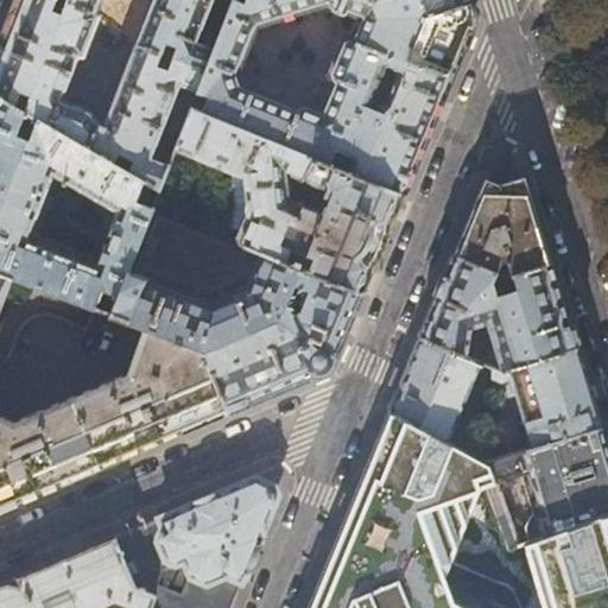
[(95,14),(59,0),(14,0),(1,35),(0,38),(0,97),(21,111),(32,116),(144,182),(159,191),(175,150),(157,144),(185,69),(133,49),(103,126),(97,124),(88,112),(61,100),(76,58),(83,57),(99,17),(95,14)]
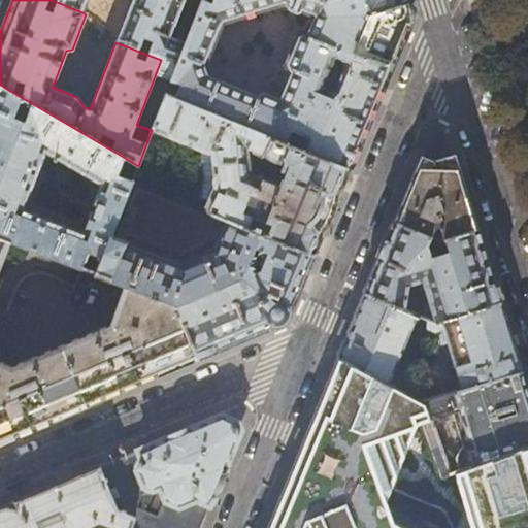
[(52,0),(83,12),(87,0),(131,0),(116,42),(161,60),(176,66),(186,43),(169,37),(183,0),(52,0)]
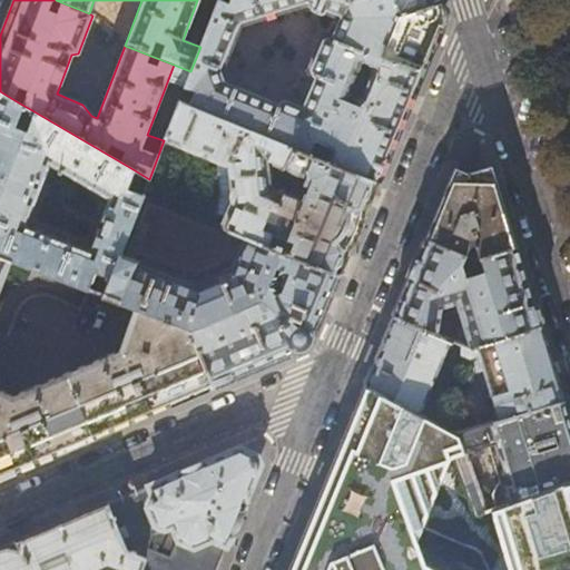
[(189,105),(310,155),(314,143),(333,150),(328,163),(376,182),(414,90),(441,26),(443,18),(442,7),(439,0),(229,0),(228,1),(224,0),(218,0),(200,47),(190,71),(185,86),(195,90),(189,105)]
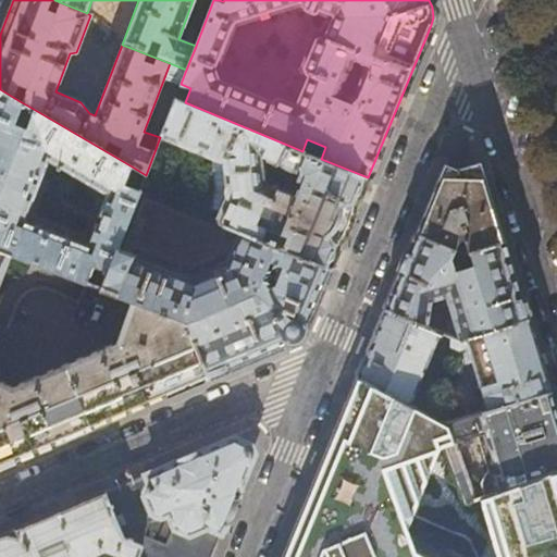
[(0,249),(12,254),(87,282),(95,264),(109,270),(118,249),(140,189),(125,183),(132,166),(29,107),(23,126),(12,122),(20,101),(0,89),(0,249)]
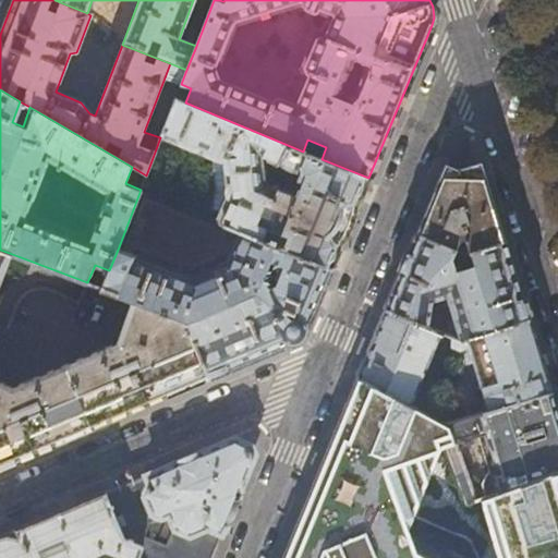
[(287,241),(283,250),(330,269),(350,223),(368,178),(322,159),(303,152),(185,102),(176,99),(161,135),(221,159),(226,159),(228,159),(229,186),(228,189),(227,191),(227,193),(229,196),(219,222),(242,232),(263,241),(267,232),(287,241)]
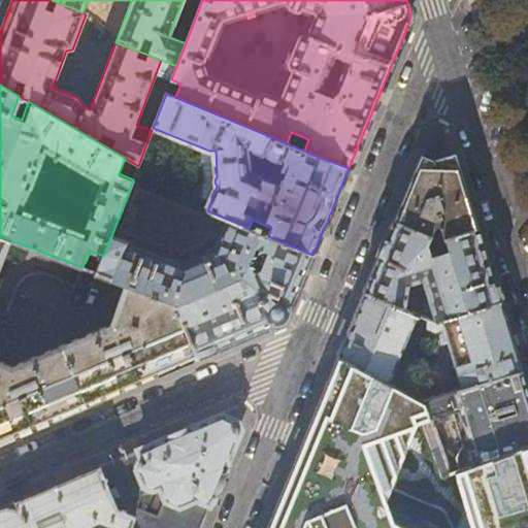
[(406,189),(393,221),(438,240),(476,229),(468,199),(458,166),(417,164),(406,189)]
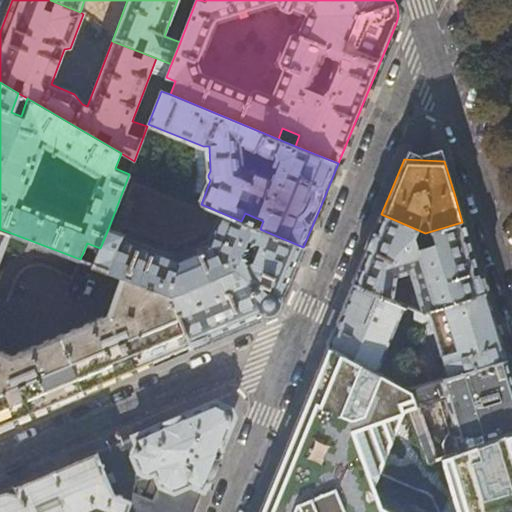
[(260,229),(241,221),(222,213),(211,238),(212,239),(214,243),(197,249),(197,250),(183,256),(180,262),(122,237),(123,235),(108,229),(100,248),(94,265),(122,275),(170,294),(191,347),(274,312),(277,309),(279,306),(290,279),(303,247),(260,229)]
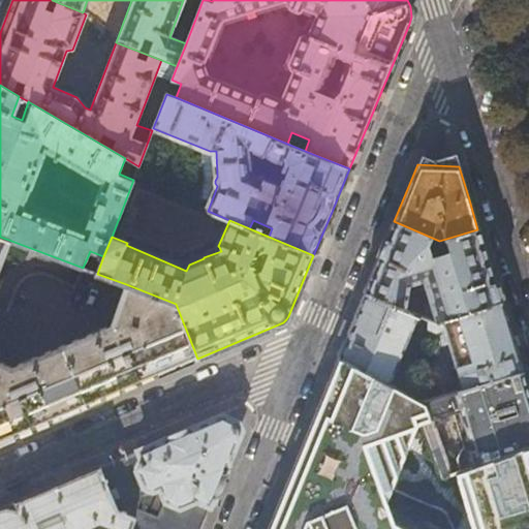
[(394,221),(379,257),(365,293),(416,314),(427,319),(435,322),(500,303),(492,273),(477,229),(439,241),(394,221)]
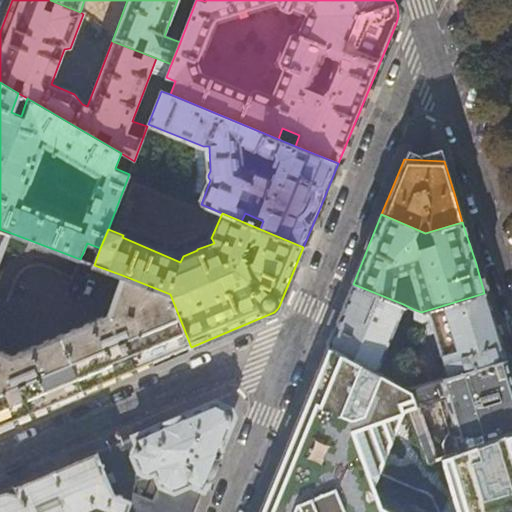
[(0,229),(0,260),(11,233),(0,229)]
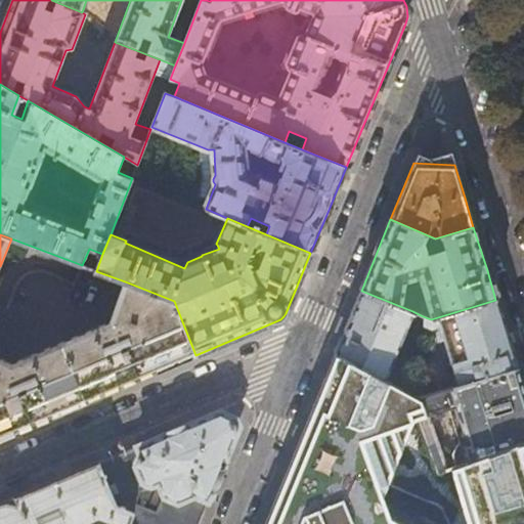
[(142,378),(195,355),(174,301),(125,281),(110,322),(12,362),(0,357),(0,437),(22,429),(142,378)]
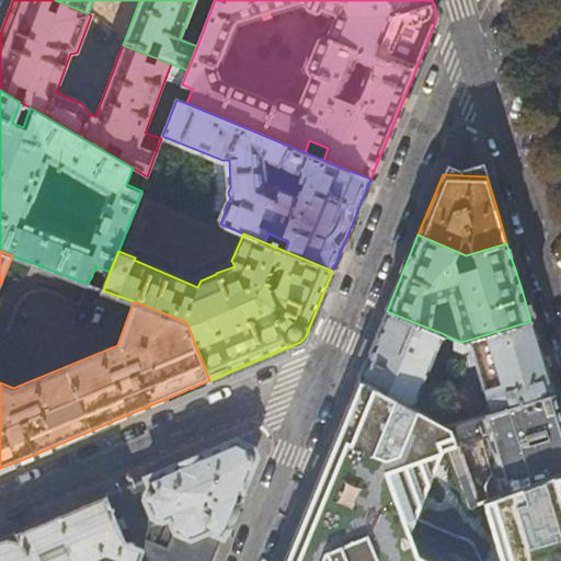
[(442,333),(387,311),(365,364),(358,379),(412,407),(425,375),(430,376),(434,366),(430,364),(442,333)]
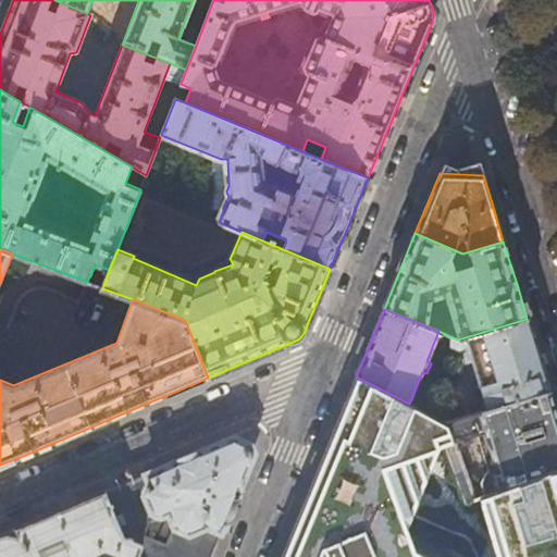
[(534,341),(527,319),(458,339),(470,380),(477,376),(487,410),(549,392),(543,373),(534,341)]
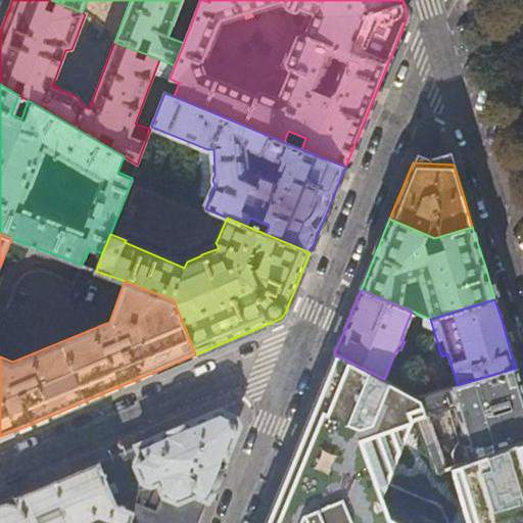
[(522,522),(522,441),(452,467),(449,468),(461,506),(449,522),(397,522),(392,520),(391,522),(370,511),(381,486),(383,487),(389,474),(392,470),(391,467),(395,464),(394,461),(398,458),(396,455),(400,452),(399,447),(413,418),(417,416),(434,472),(442,469),(425,413),(420,397),(418,396),(384,379),(334,353),(316,397),(276,493),(264,522),(522,522)]
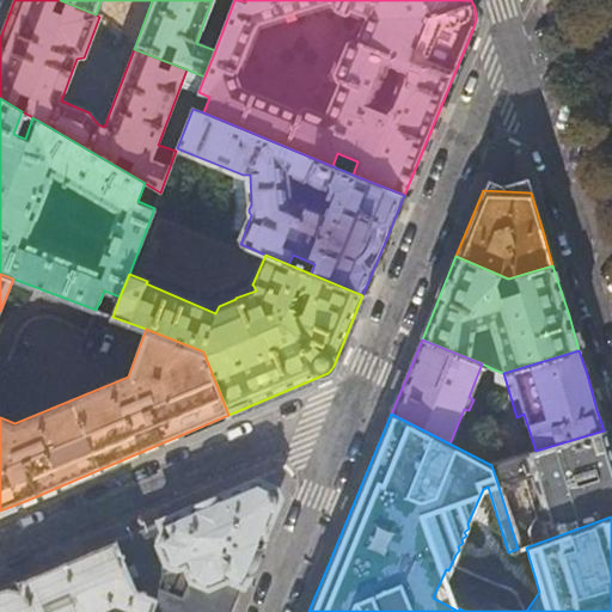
[(611,459),(604,430),(536,451),(491,465),(497,483),(502,482),(507,487),(515,484),(518,477),(521,476),(533,519),(530,520),(525,531),(528,546),(611,516),(611,459)]
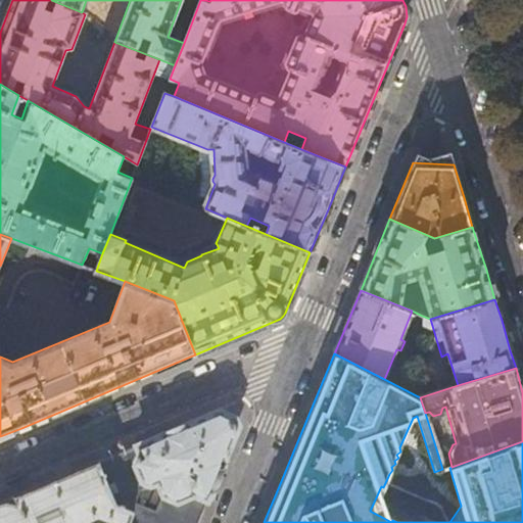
[(235,418),(220,410),(164,433),(97,462),(115,505),(158,522),(197,522),(239,426),(235,418)]
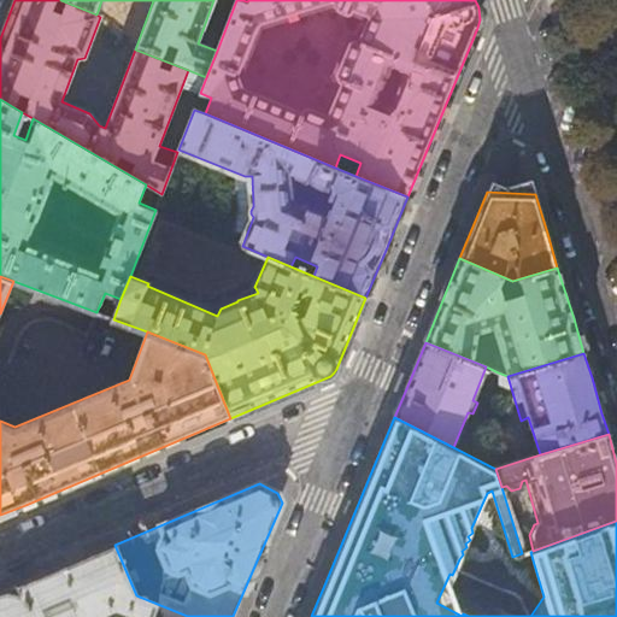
[(187,616),(136,595),(115,545),(58,569),(17,587),(19,593),(10,592),(3,593),(0,593),(0,616),(107,616),(121,612),(130,616),(187,616)]
